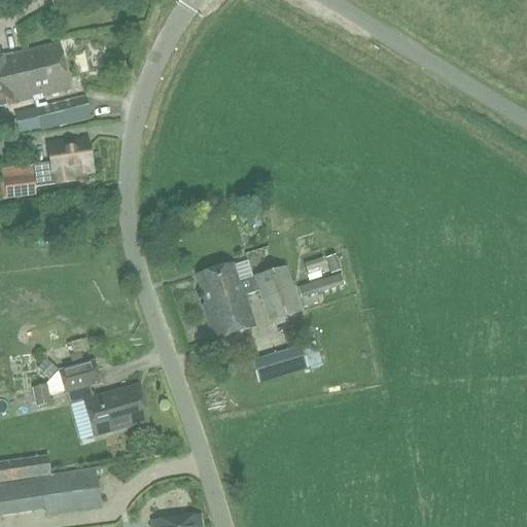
[(12,103),(68,90),(58,44),(1,58),(1,57),(0,57),(0,108),(12,105),(12,103)]
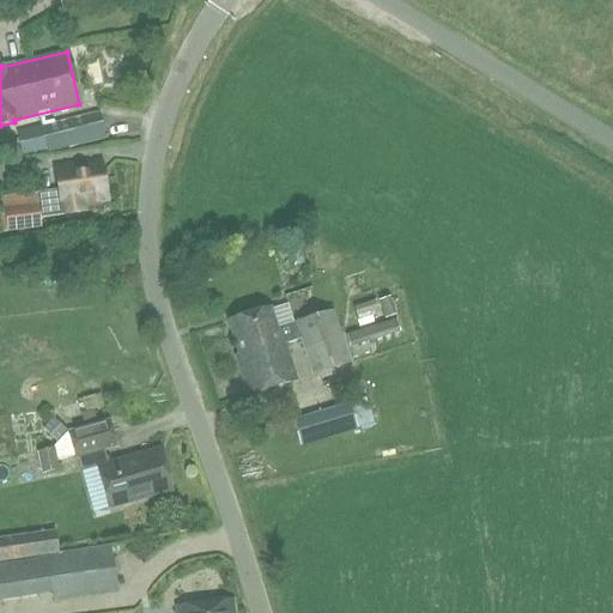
[(104,139),(98,111),(14,131),(19,145),(1,149),(4,161),(46,150),(47,152),(104,139)]
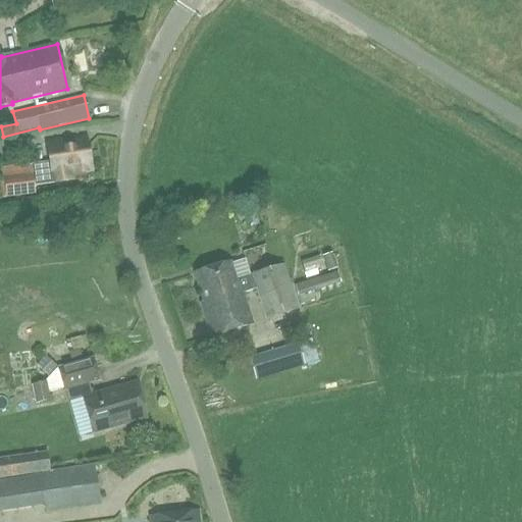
[(86,137),(45,143),(48,161),(0,166),(0,198),(35,194),(34,186),(53,184),(72,180),(71,173),(91,170),(86,137)]
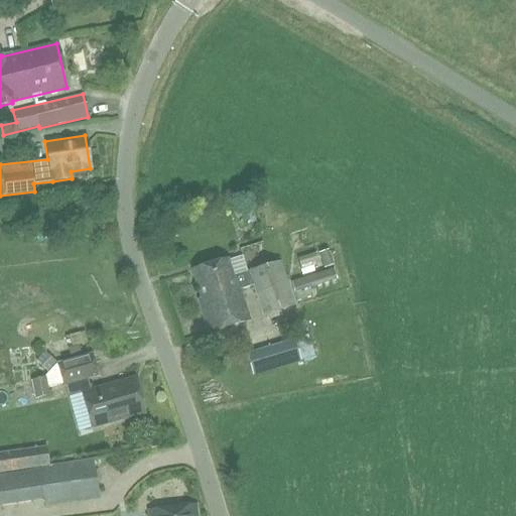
[(304,215),(293,224),(300,232),(311,223),(304,215)]
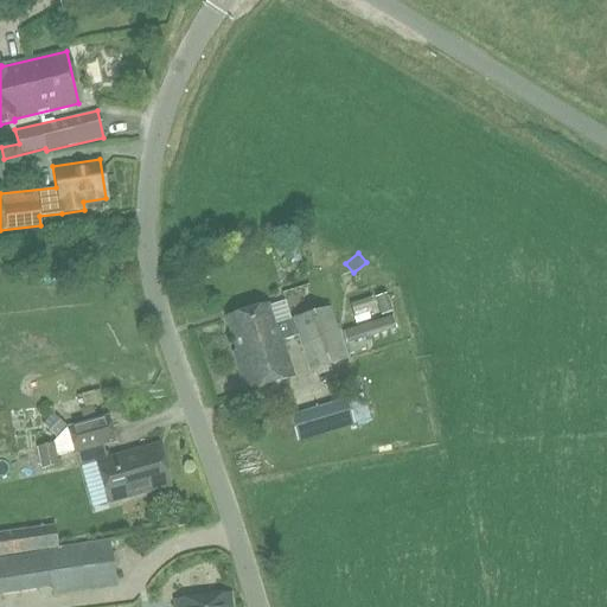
[(374,298),(379,317),(393,312),(385,293),(374,298)]
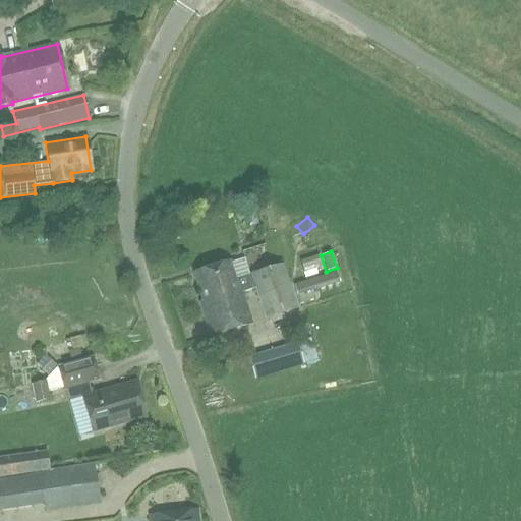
[(299,261),(304,279),(316,275),(314,270),(321,268),(316,255),(299,261)]
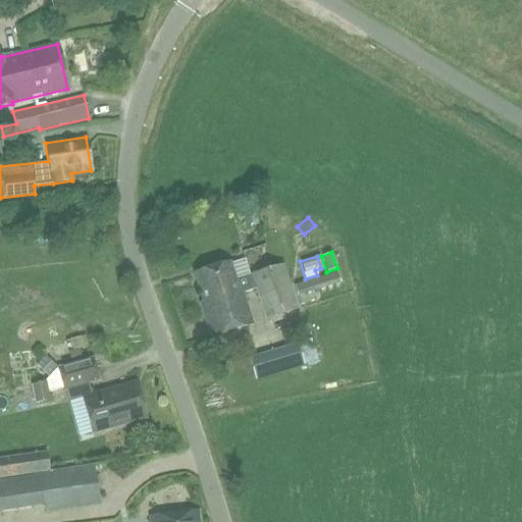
[(200,304),(210,337),(252,324),(243,294),(256,290),(266,320),(297,310),(282,265),(235,280),(229,262),(194,274),(203,303),(200,304)]
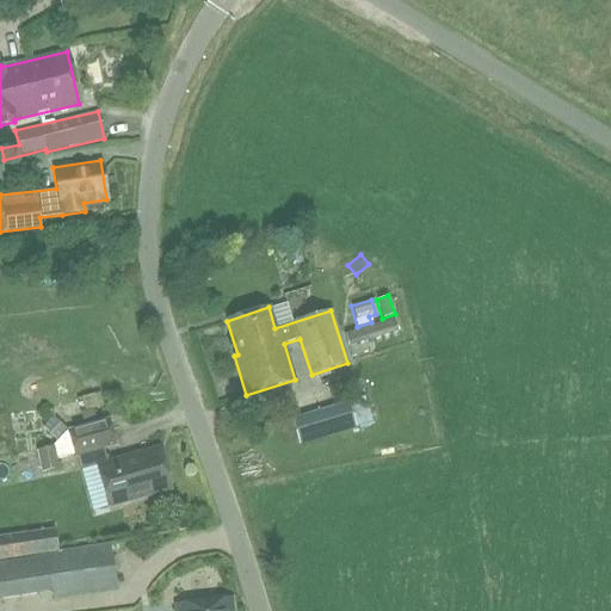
[(394,318),(343,334),(347,347),(397,332),(394,318)]
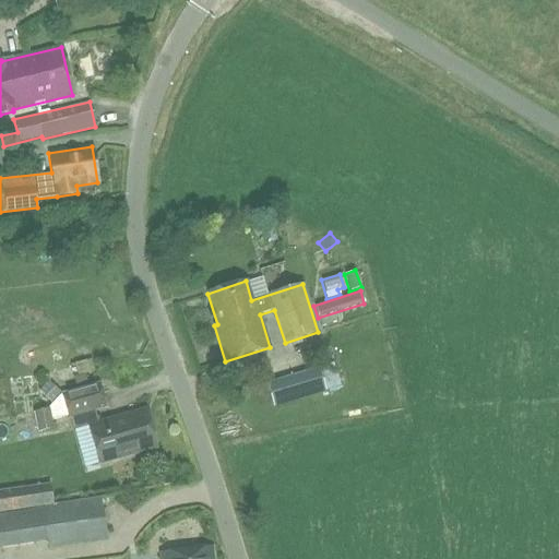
[(78,376),(84,375),(91,372),(87,360),(74,364),(78,376)]
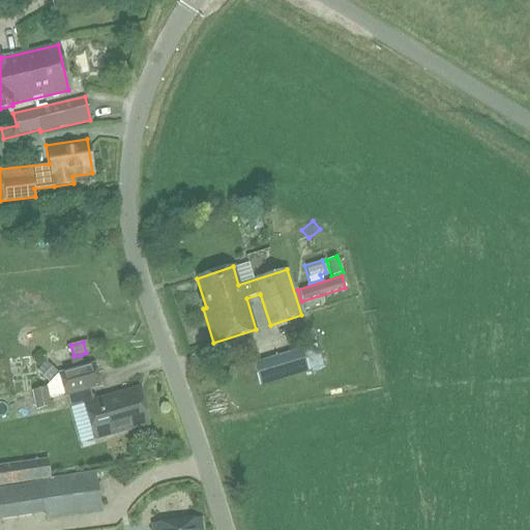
[(301,348),(251,363),(258,386),(308,371),(301,348)]
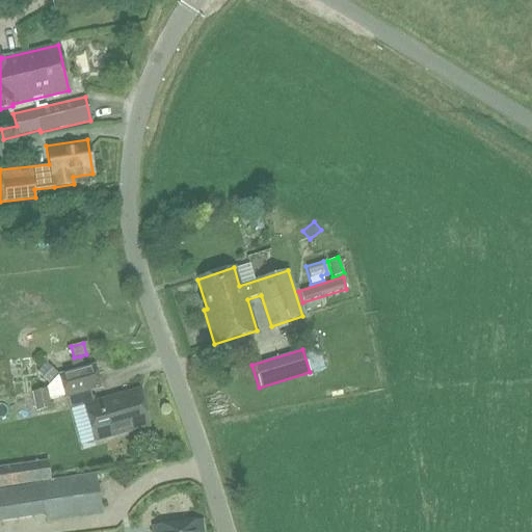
[(83,364),(80,356),(74,357),(70,358),(72,367),(83,364)]
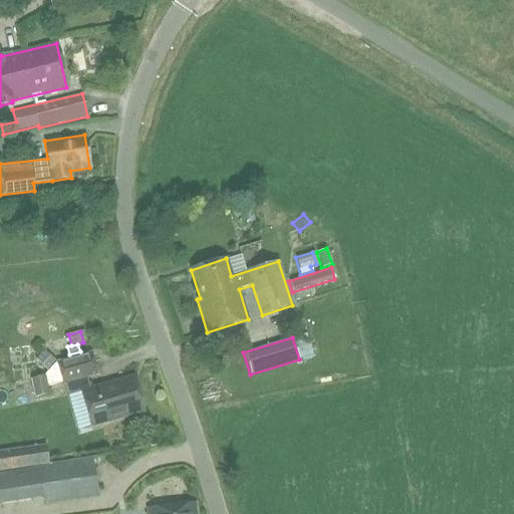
[(48,371),(57,362),(44,350),(36,360),(48,371)]
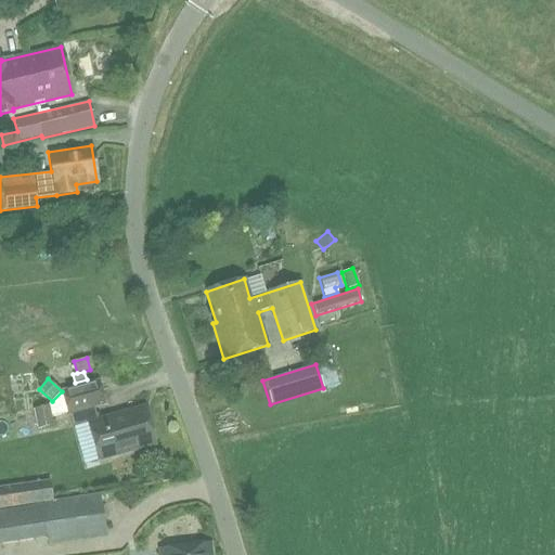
[(68,414),(72,426),(88,422),(99,461),(155,444),(144,405),(98,418),(94,407),(104,404),(98,381),(62,391),(68,414)]
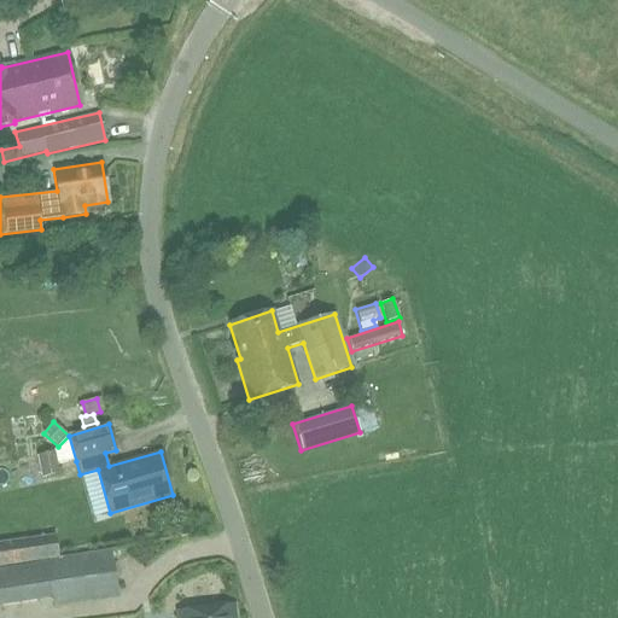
[(57,467),(54,452),(36,455),(41,477),(58,473),(57,467)]
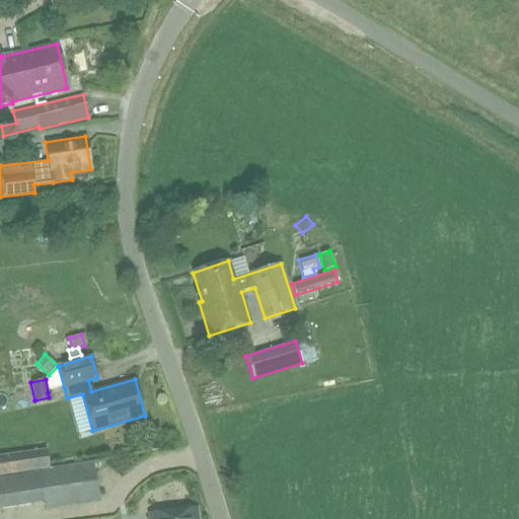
[(46,449),(0,455),(0,475),(49,468),(46,449)]
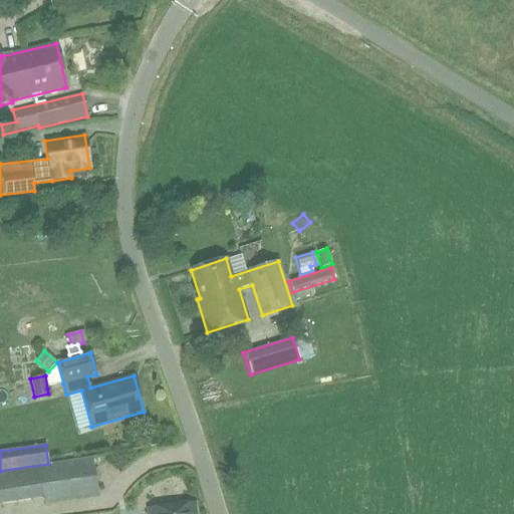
[(0,502),(43,496),(44,503),(131,490),(123,455),(0,473),(0,502)]
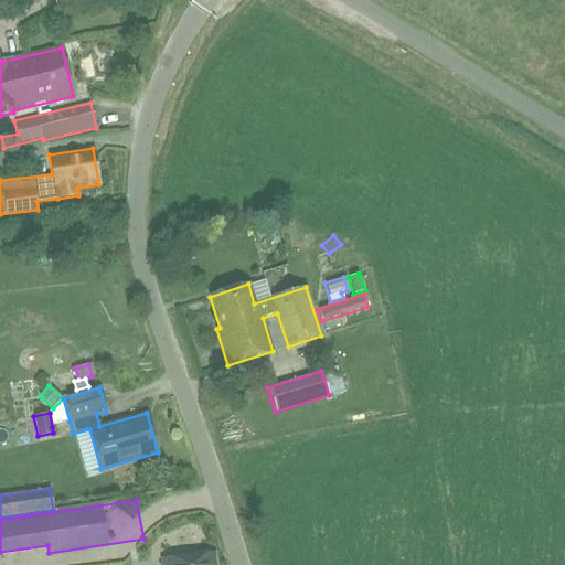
[(214,564),(213,554),(162,560),(162,564),(214,564)]
